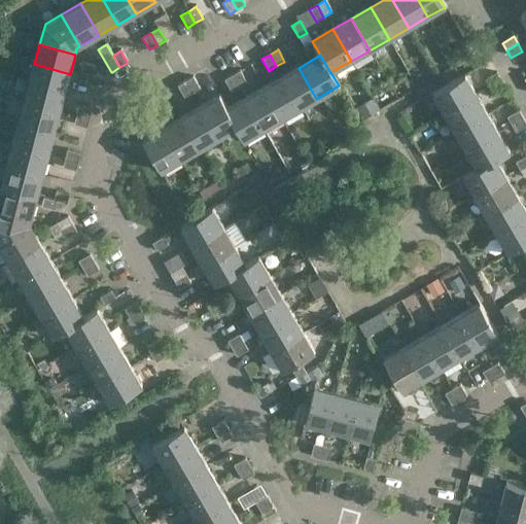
[(29,85),(64,95),(70,74),(34,64),(29,85)]
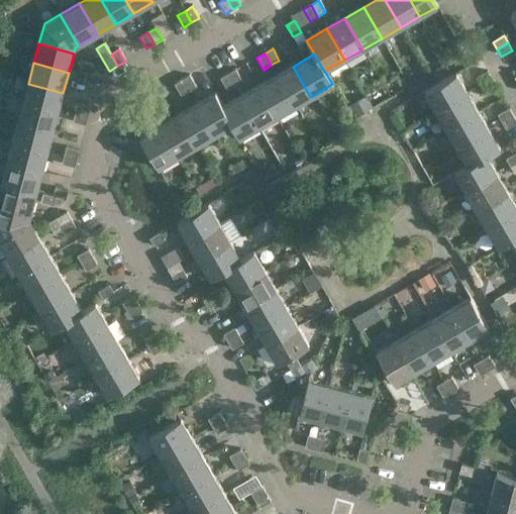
[(78,71),(86,73),(90,75),(92,66),(80,63),(78,71)]
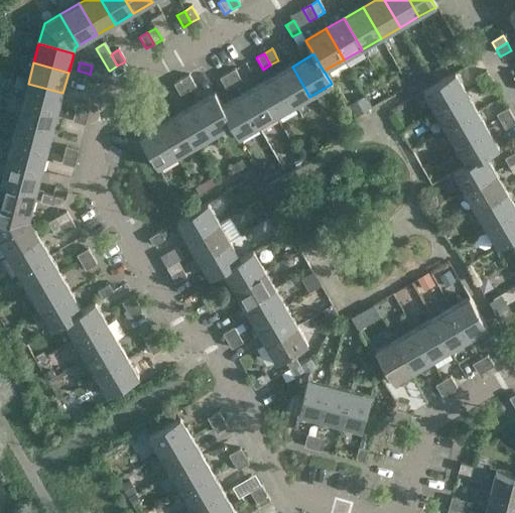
[(292,67),(275,76),(292,107),(309,97),(292,67)]
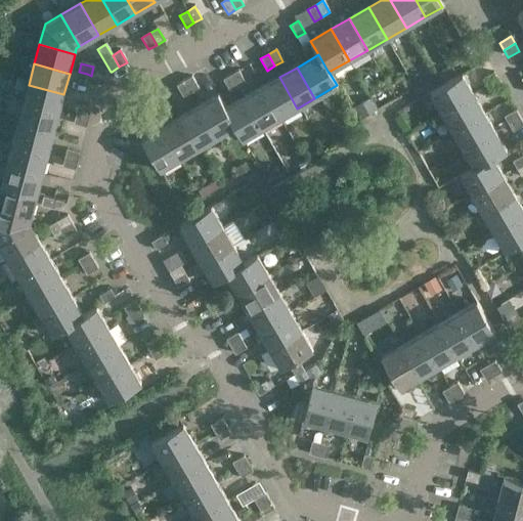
[(238,71),(230,76),(237,87),(245,83),(238,71)]
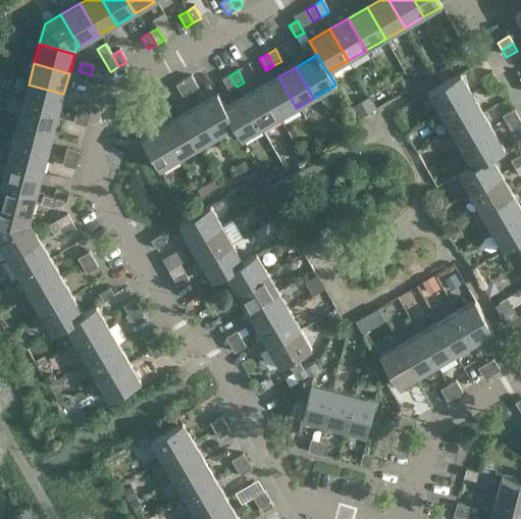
[(84,83),(97,87),(99,78),(91,75),(87,73),(84,83)]
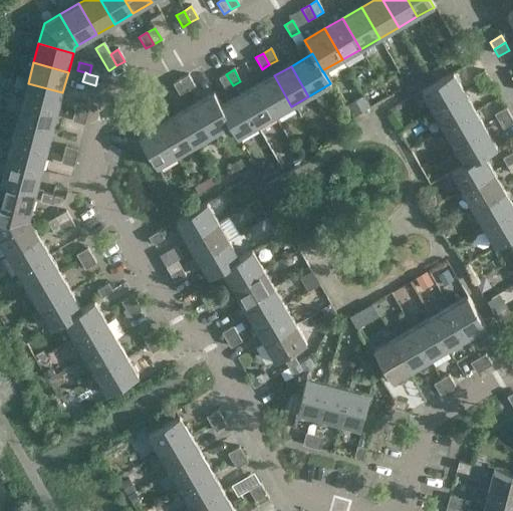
[(473,78),(477,86),(488,79),(484,72),(473,78)]
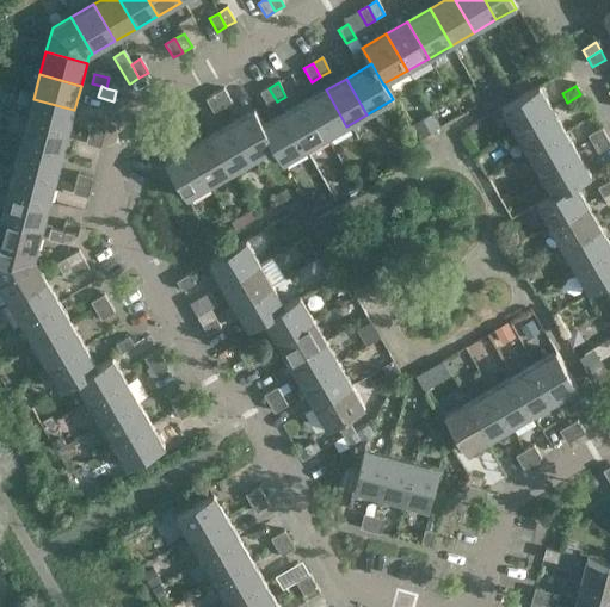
[(277,101),(269,88),(260,93),(267,106),(277,101)]
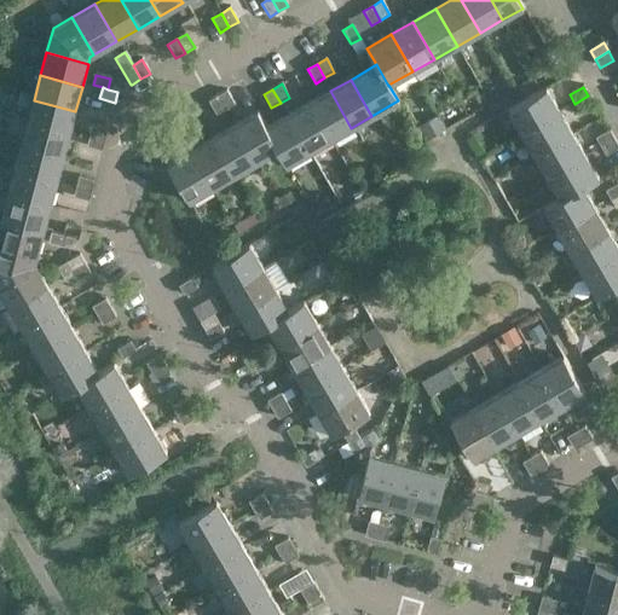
[(546,90),(508,111),(523,135),(560,114),(546,90)]
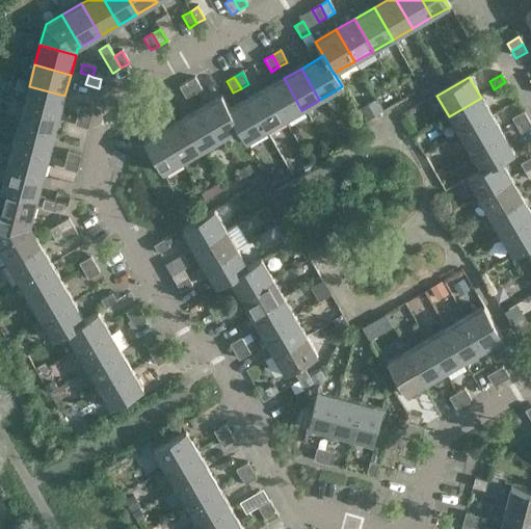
[(195,78),(187,83),(194,95),(202,90),(195,78)]
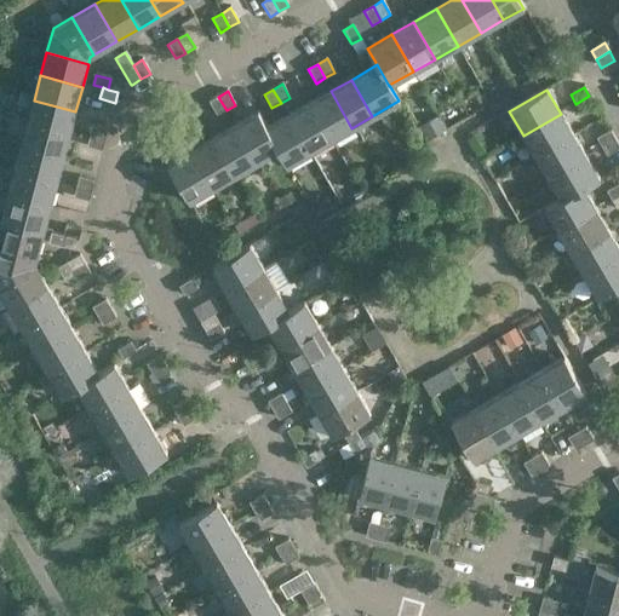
[(311,102),(333,139),(351,128),(331,91),(311,102)]
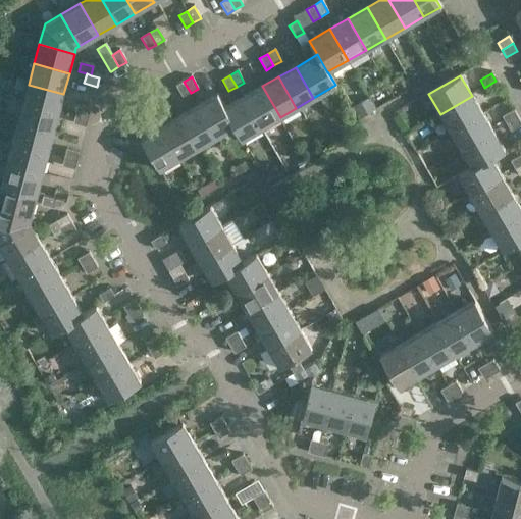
[(496,81),(484,88),(489,95),(501,89),(496,81)]
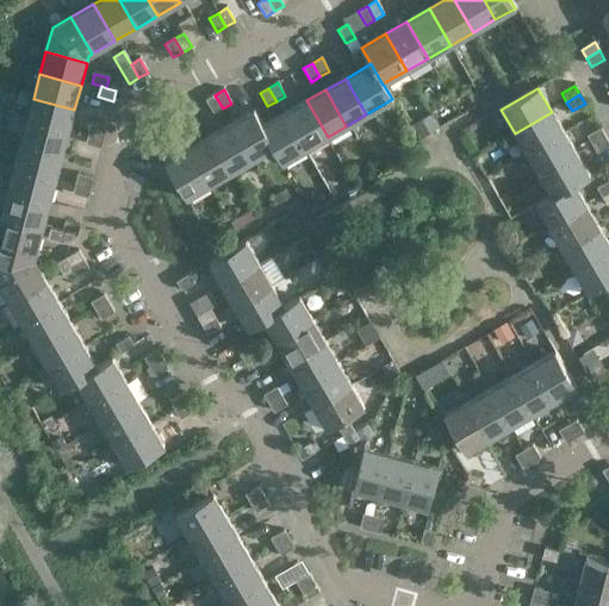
[(223,108),(215,95),(205,100),(213,113),(223,108)]
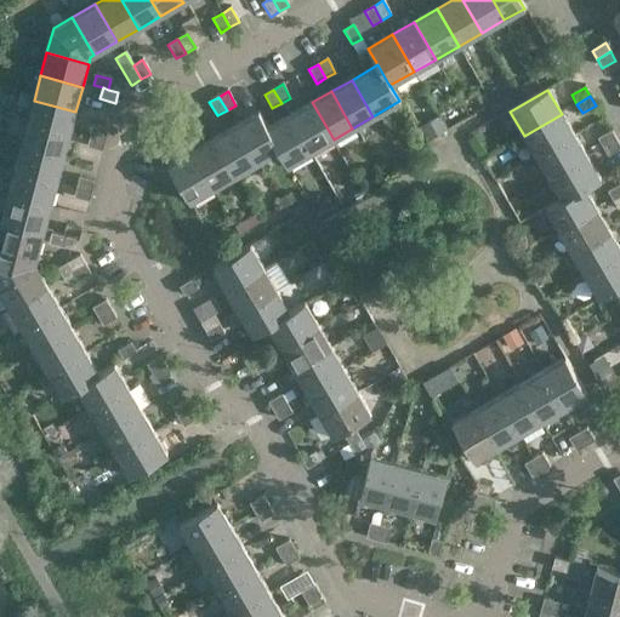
[(69,136),(75,112),(34,101),(28,125),(69,136)]
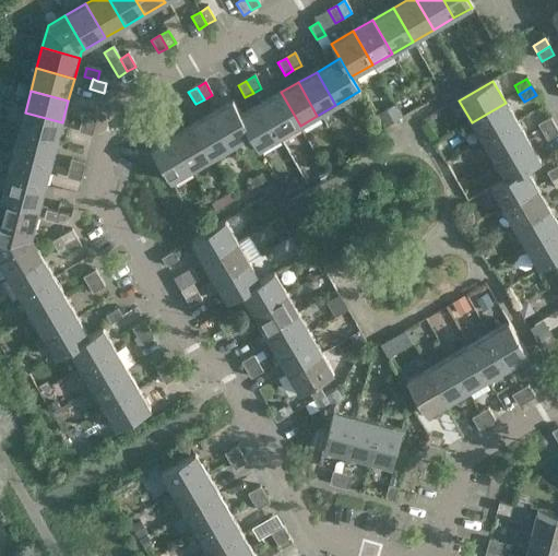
[(281,92),(261,104),(280,138),(300,126),(281,92)]
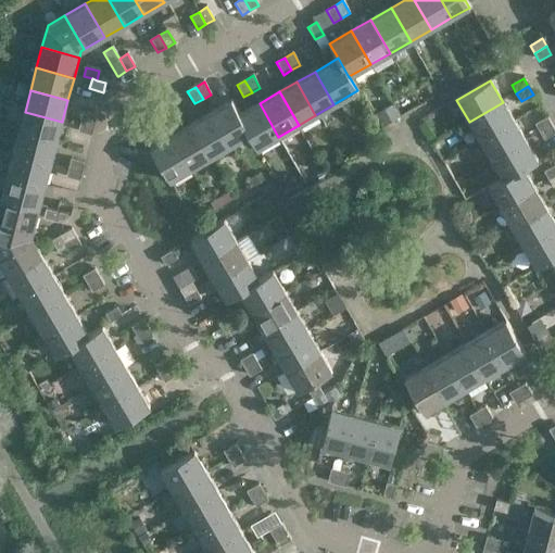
[(231,101),(209,114),(228,147),(248,136),(251,134),(239,114),(231,101)]
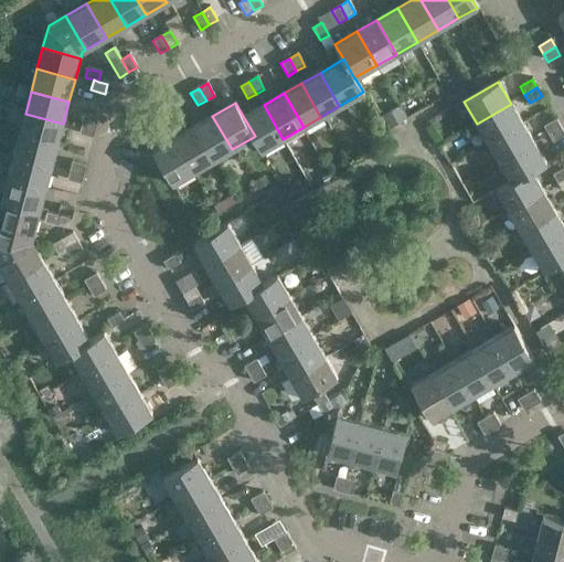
[(477,124),(489,145),(523,125),(511,104),(477,124)]
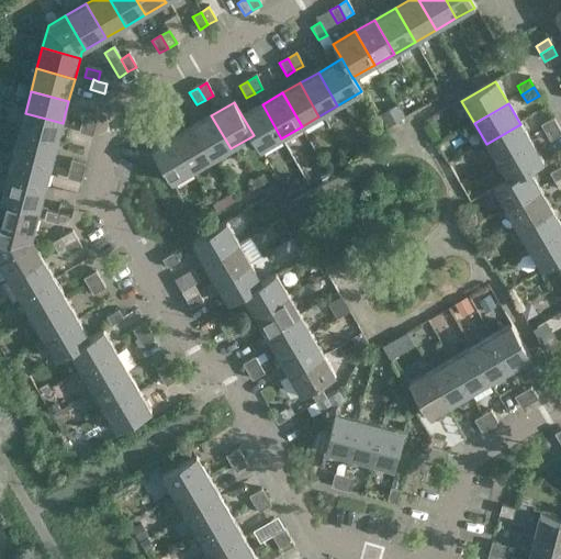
[(254,135),(250,137),(259,152),(281,138),(262,104),(242,115),(254,135)]
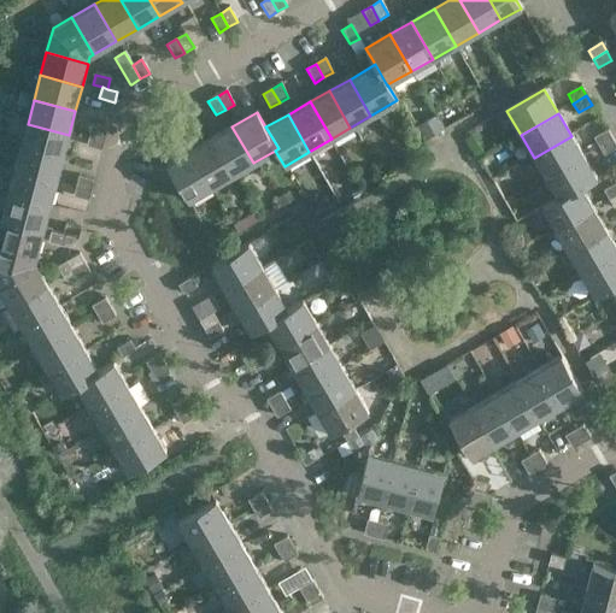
[(182,116),(172,122),(181,136),(189,130),(182,116)]
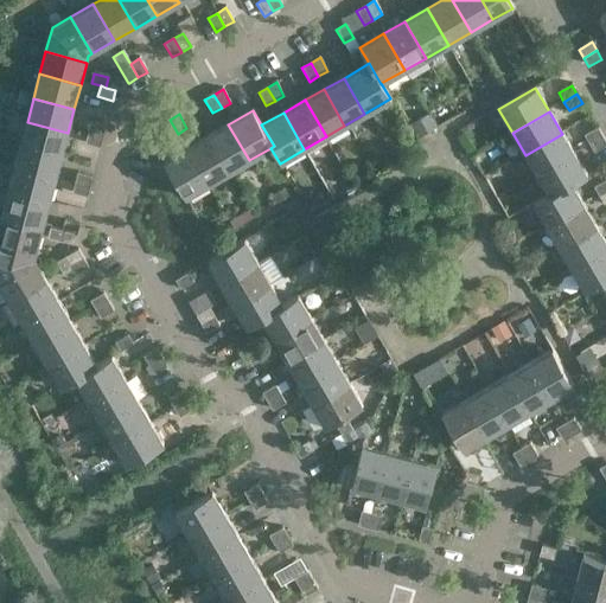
[(410,124),(418,138),(435,128),(428,115),(410,124)]
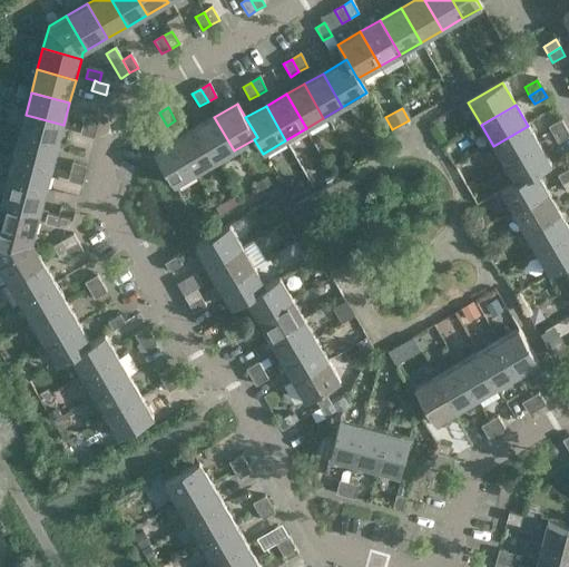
[(167,126),(159,113),(150,117),(158,130),(167,126)]
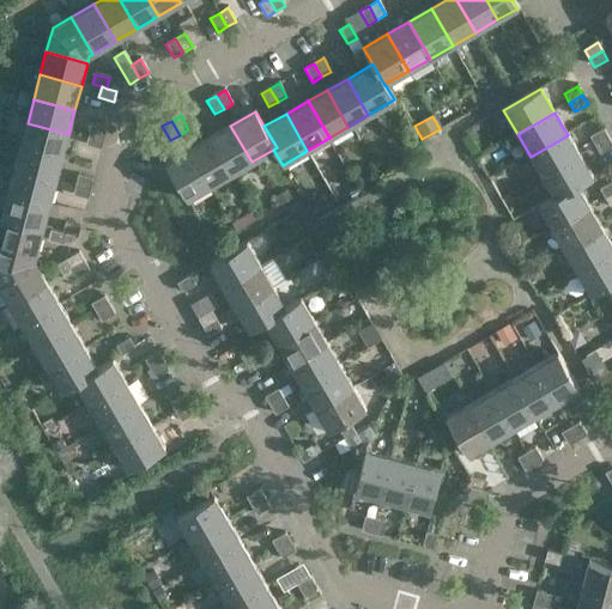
[(68,134),(28,123),(20,146),(62,158),(68,134)]
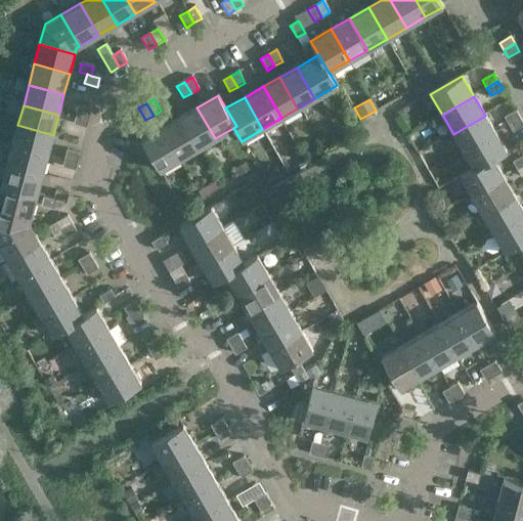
[(78,107),(76,117),(88,120),(90,112),(78,107)]
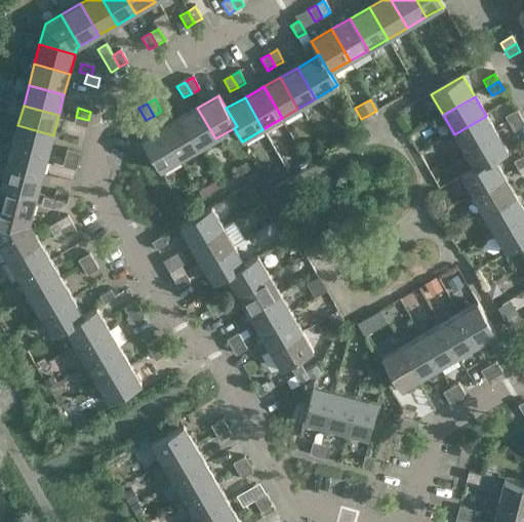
[(215,138),(197,108),(182,117),(200,148),(215,138)]
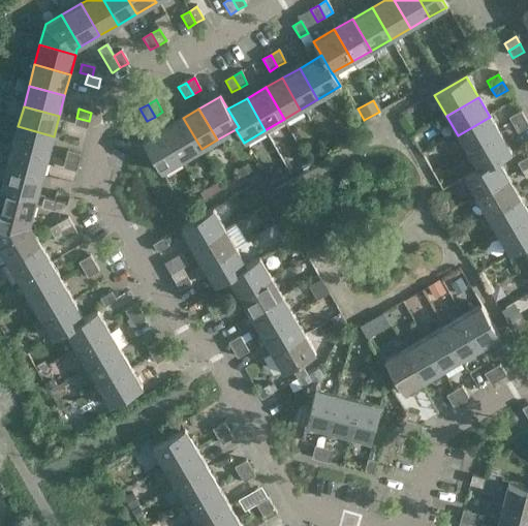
[(508,119),(514,126),(525,120),(520,112),(508,119)]
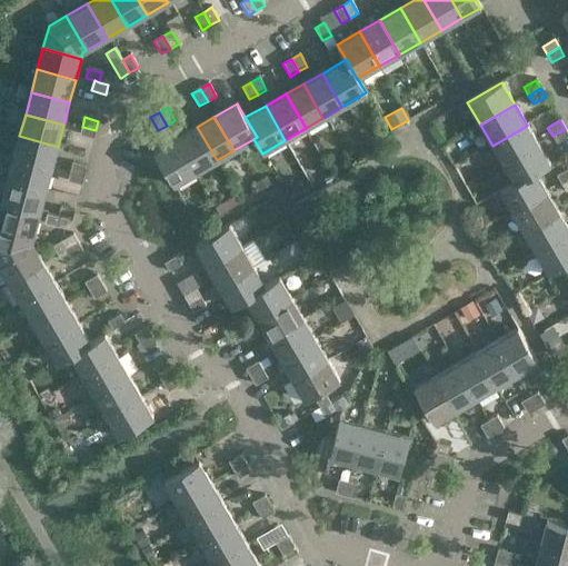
[(527,126),(492,146),(504,166),(538,146),(527,126)]
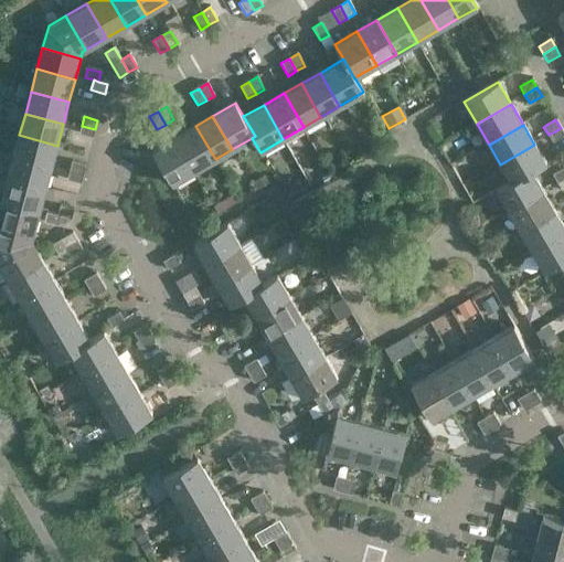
[(95,129),(82,126),(78,135),(93,138),(95,129)]
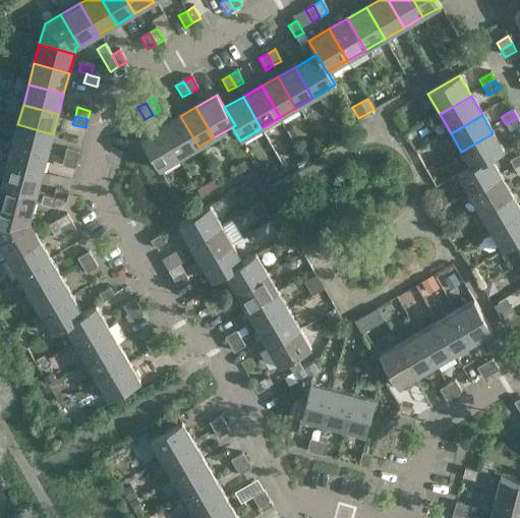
[(180,116),(162,127),(180,158),(198,147),(180,116)]
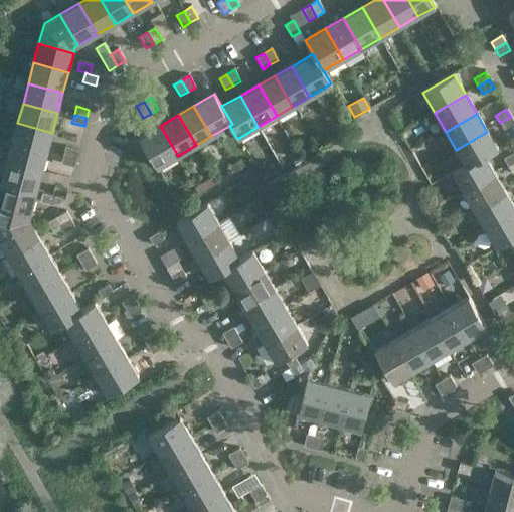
[(513,122),(511,117),(500,123),(504,131),(513,124),(513,122)]
